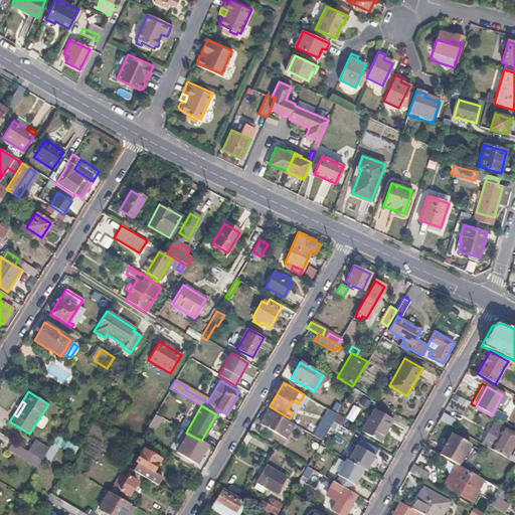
[(299,426),(269,408),(260,422),(274,431),(276,427),(287,434),(289,432),(294,435),(299,426)]
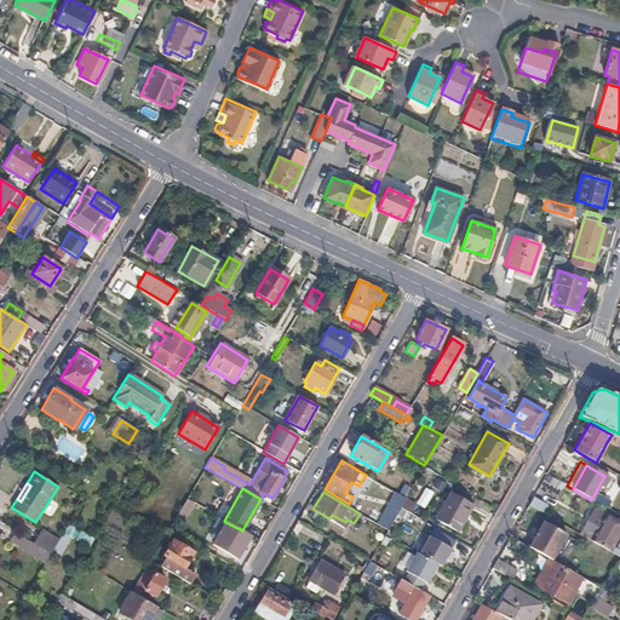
[(474,504),(452,492),(437,520),(463,533),(472,516),(469,514),(474,504)]
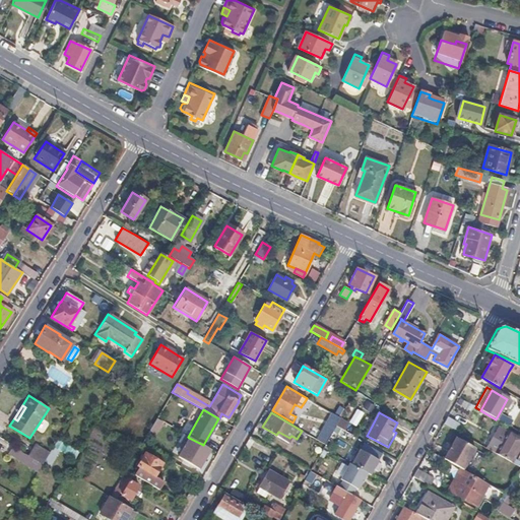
[(320,442),(327,445),(334,427),(345,431),(348,423),(330,415),(320,442)]
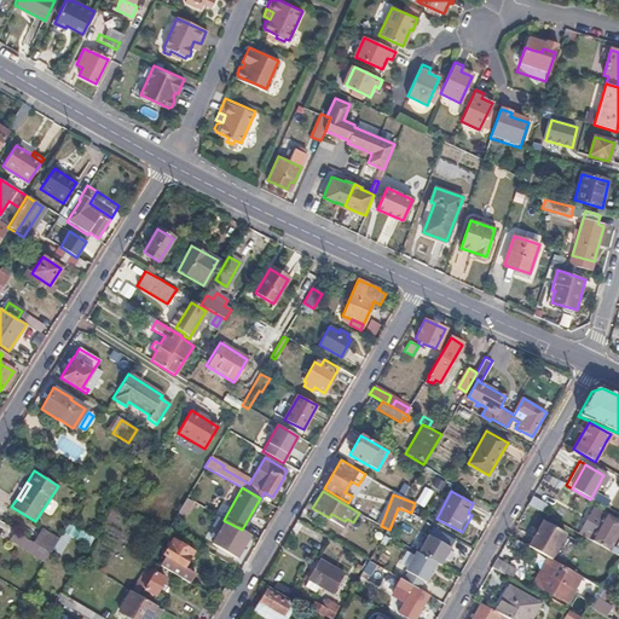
[(532,497),(527,504),(541,512),(545,504),(532,497)]
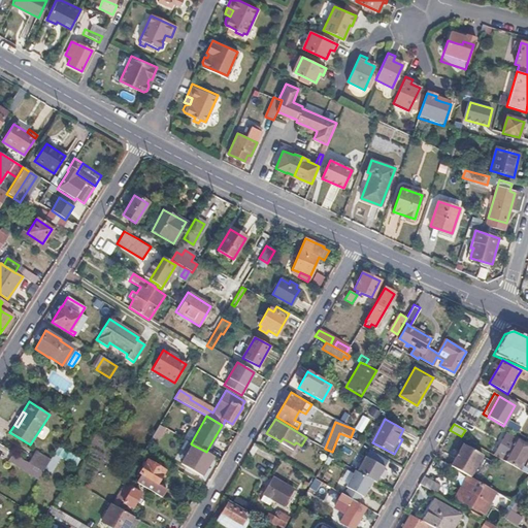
[(164,428),(158,425),(151,437),(157,441),(164,428)]
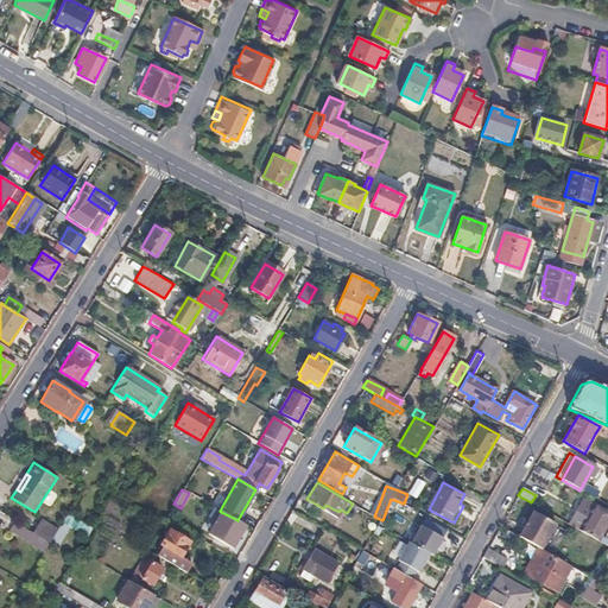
[(607,500),(587,489),(584,493),(607,506),(607,500)]
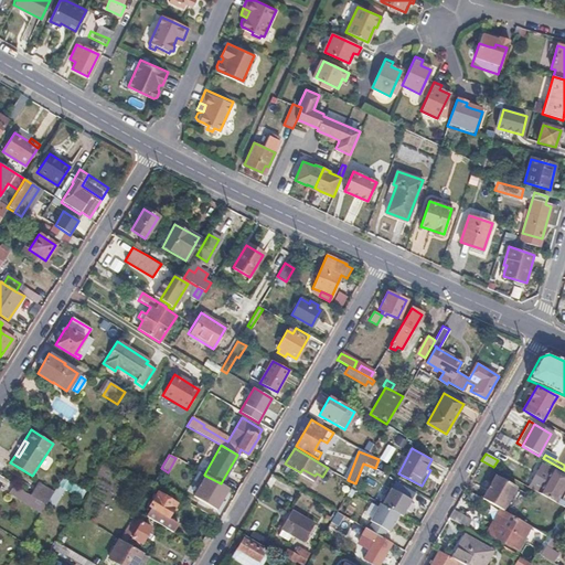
[(541,465),(537,470),(547,476),(551,470),(541,465)]
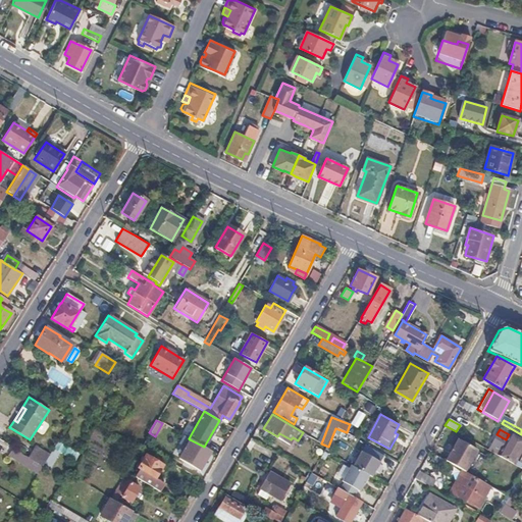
[(506,439),(497,434),(487,451),(521,470),(521,469),(521,465),(516,462),(521,450),(521,440),(509,433),(509,434),(506,439)]
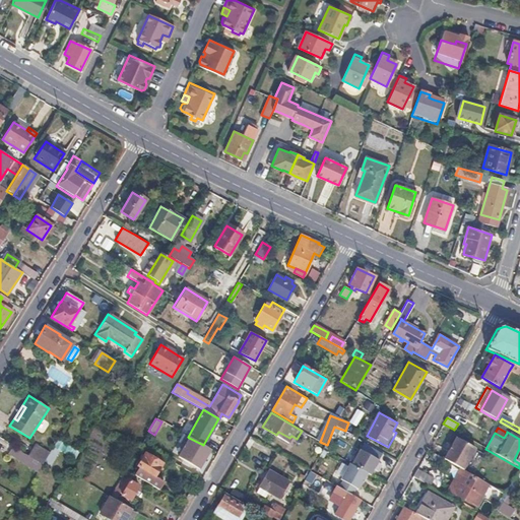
[(203,445),(189,438),(178,456),(199,468),(210,449),(203,445)]
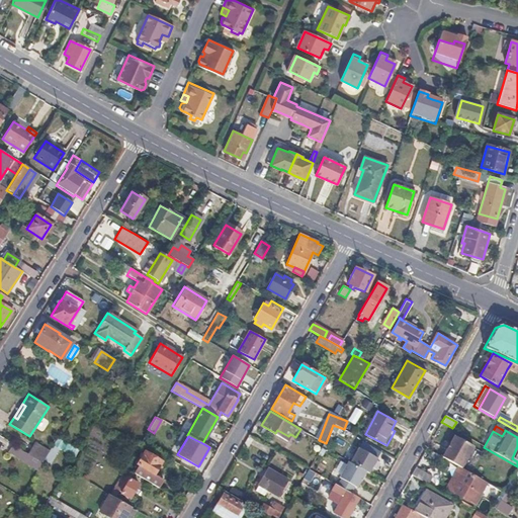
[(471,446),(454,436),(442,458),(458,467),(471,446)]
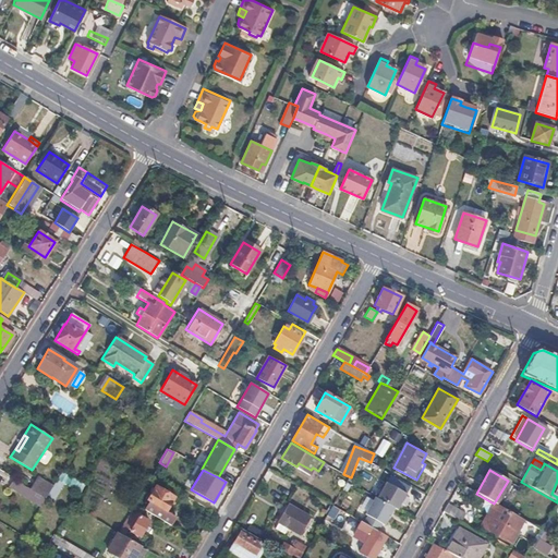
[(36,476),(28,488),(45,498),(52,486),(36,476)]
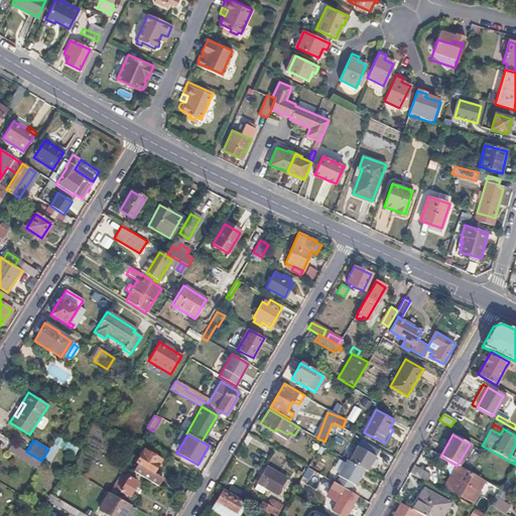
[(12,442),(7,450),(37,468),(41,461),(26,452),(12,442)]
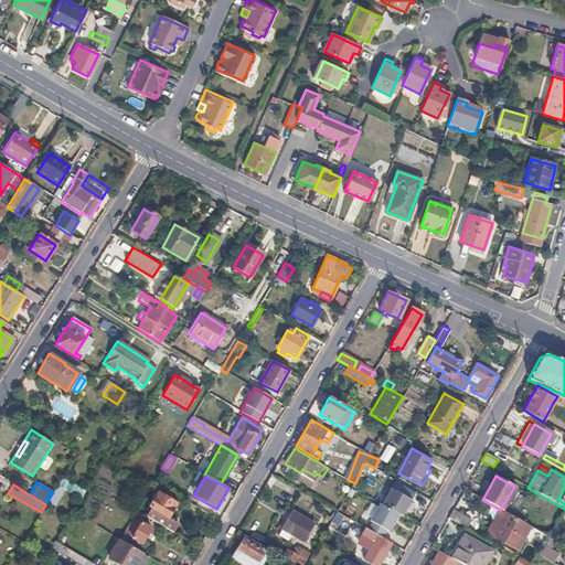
[(411,500),(391,489),(381,504),(398,514),(402,516),(411,500)]
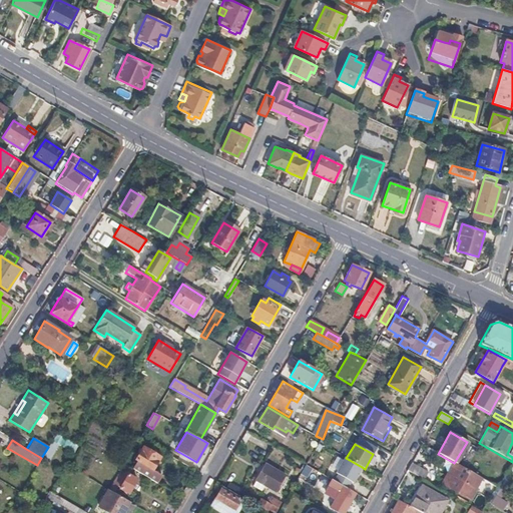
[(142,447),(135,460),(138,462),(134,469),(146,477),(147,477),(155,482),(160,474),(152,469),(159,456),(142,447)]
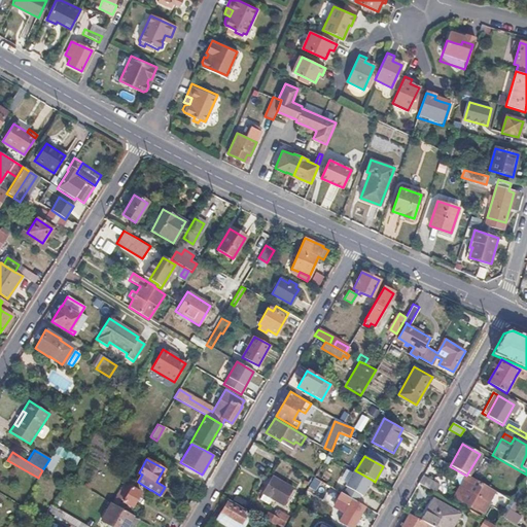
[(355,470),(354,469),(345,486),(347,487),(360,494),(362,496),(372,480),(355,470)]
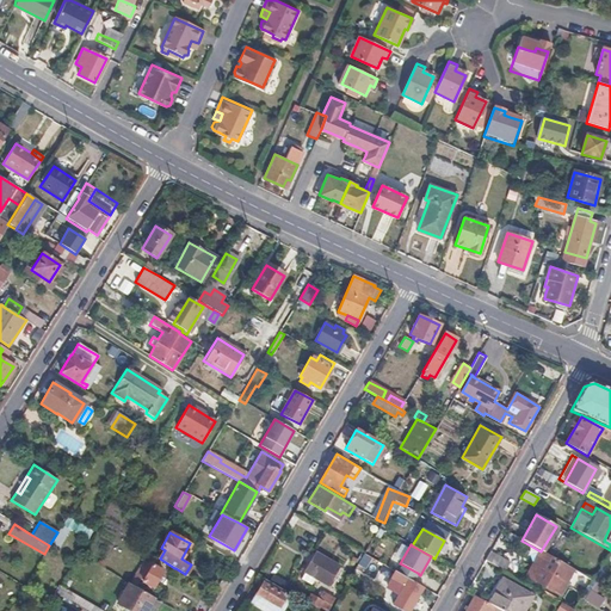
[(156,557),(147,551),(129,582),(130,582),(135,586),(139,578),(142,580),(141,581),(146,584),(144,586),(150,590),(161,571),(152,565),(156,557)]
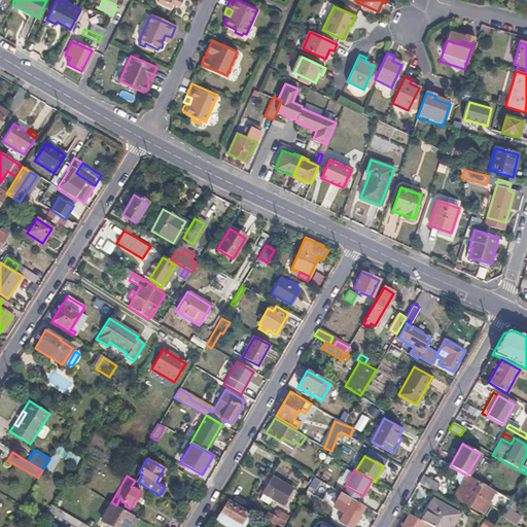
[(423,476),(418,484),(434,492),(438,484),(423,476)]
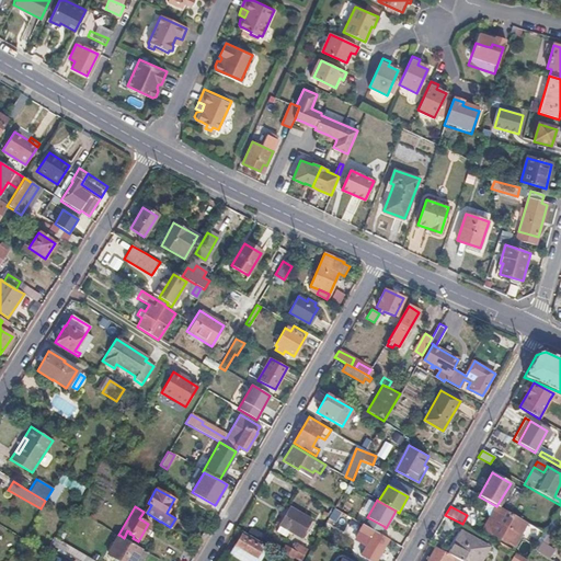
[(310,522),(289,508),(279,525),(289,530),(301,537),(310,522)]
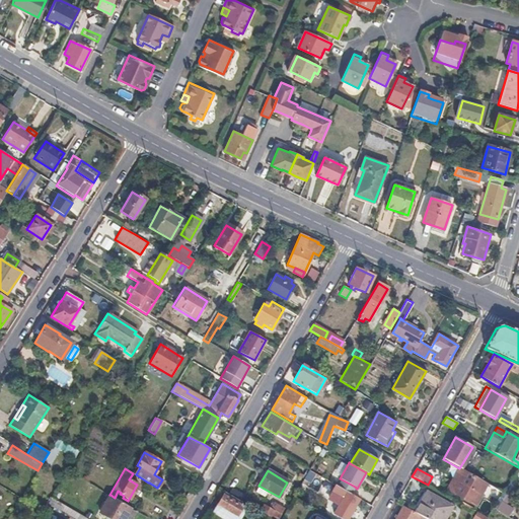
[(491,487),(462,470),(451,492),(479,507),(491,487)]
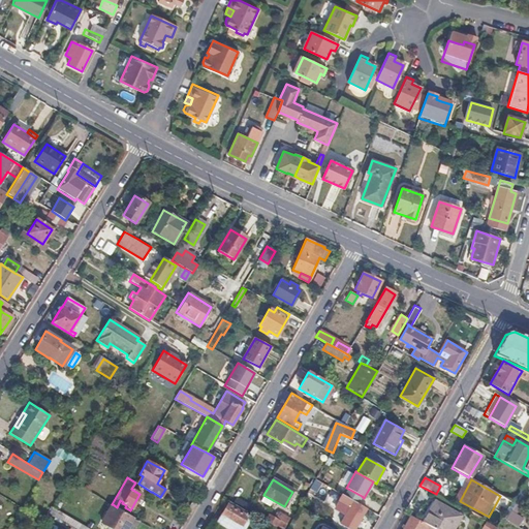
[(528,491),(528,490),(522,487),(512,502),(506,511),(502,517),(514,524),(518,517),(514,515),(528,491)]
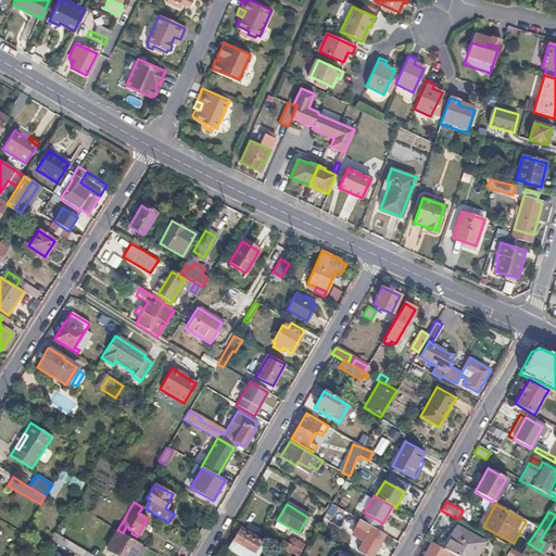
[(380,521),(366,514),(362,521),(376,529),(380,521)]
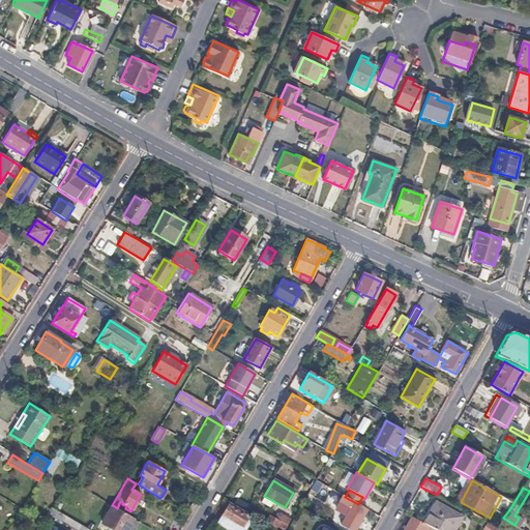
[(264,496),(261,502),(269,507),(273,501),(264,496)]
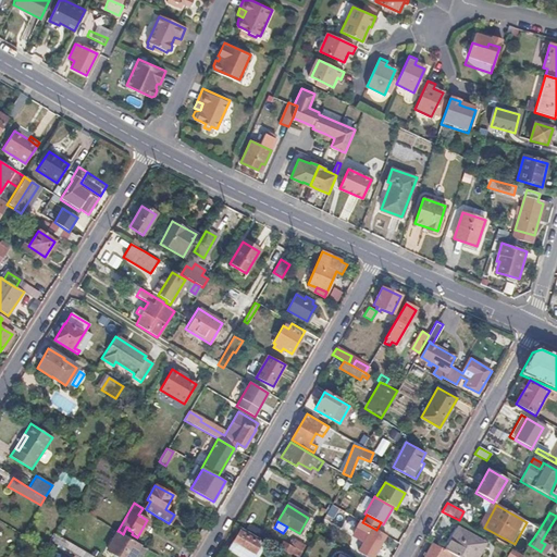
[(366,528),(370,530),(358,552),(368,556),(372,556),(385,535),(376,530),(362,522),(361,521),(358,527),(364,530),(366,528)]
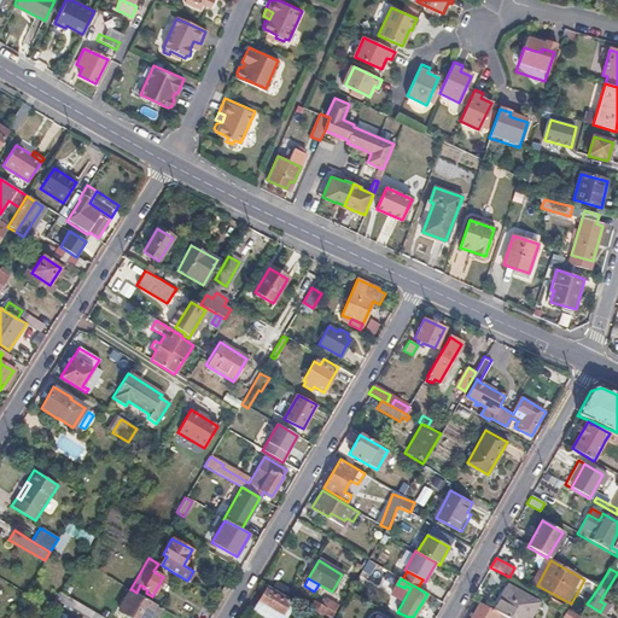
[(599,587),(590,582),(584,593),(592,598),(599,587)]
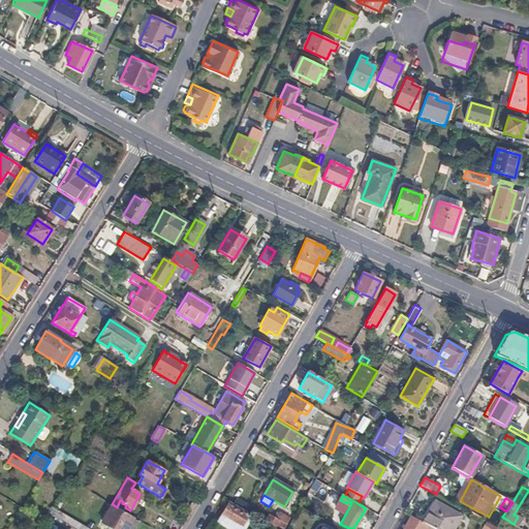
[(453,528),(460,516),(435,501),(423,523),(426,524),(434,528),(453,528)]
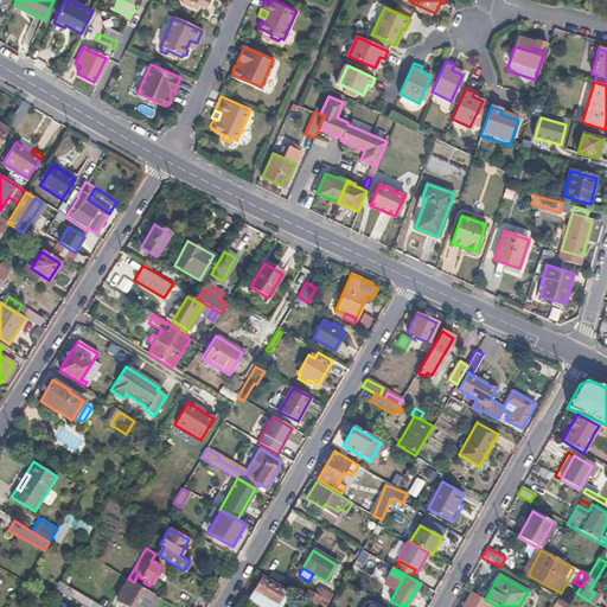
[(282,588),(262,576),(249,599),(262,606),(279,606),(286,594),(280,590),(282,588)]
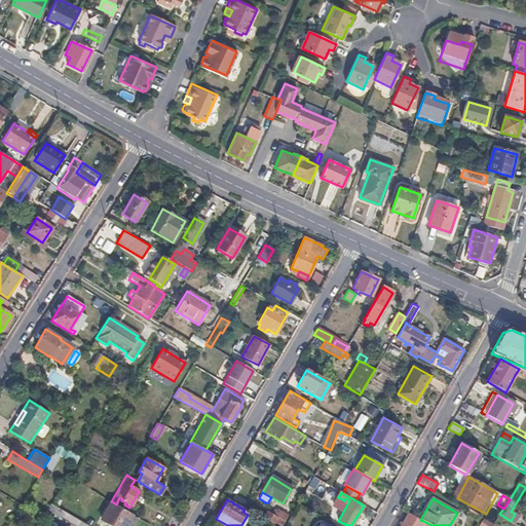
[(116,504),(112,501),(102,519),(113,525),(123,525),(132,514),(116,504)]
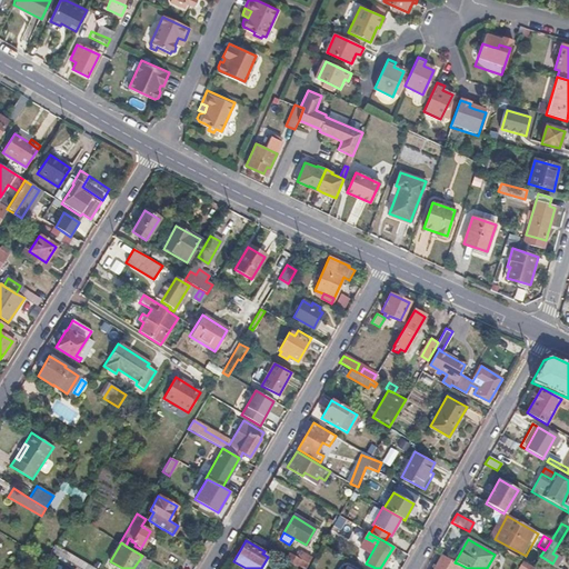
[(99,568),(56,545),(51,551),(81,568),(99,568)]
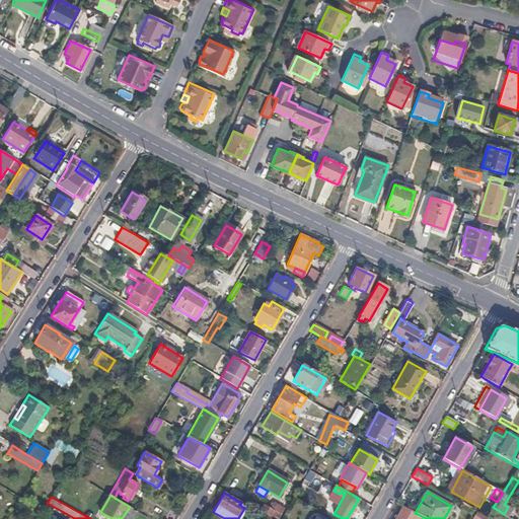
[(270,508),(264,504),(258,511),(267,516),(269,517),(271,514),(277,518),(283,507),(273,502),(270,508)]
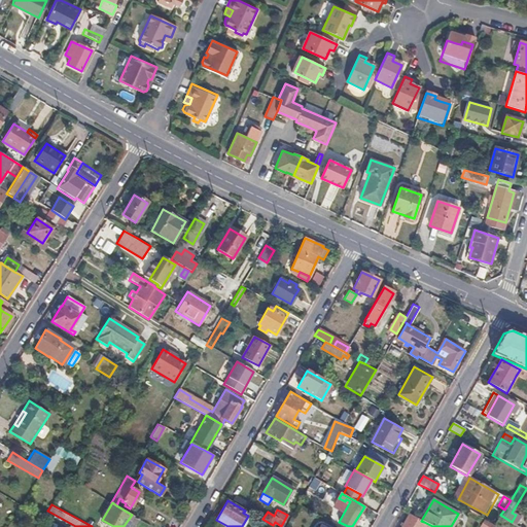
[(424,523),(409,515),(400,526),(422,526),(423,526),(424,526),(432,526),(424,522),(424,523)]
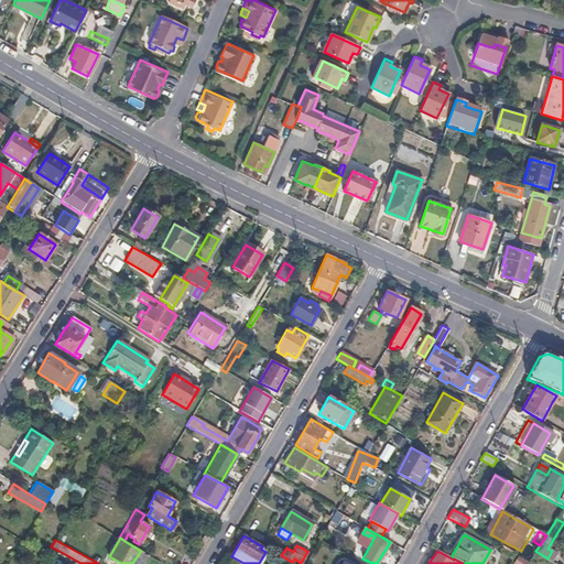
All buildings are outlined.
